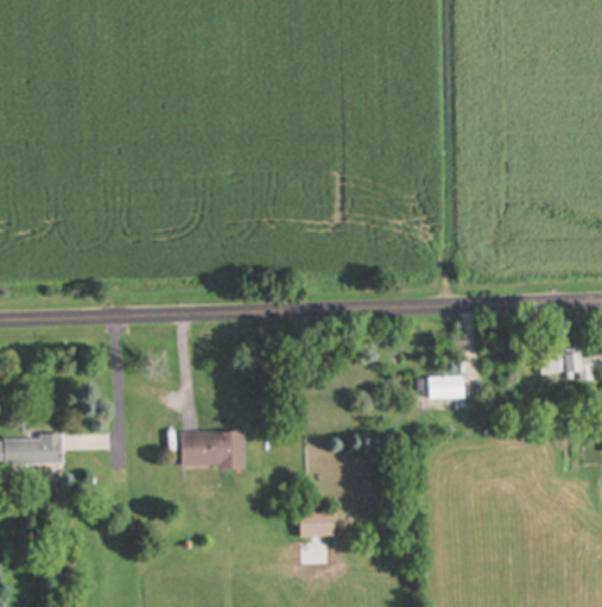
[(601,378),(601,354),(569,354),(569,378),(601,378)]
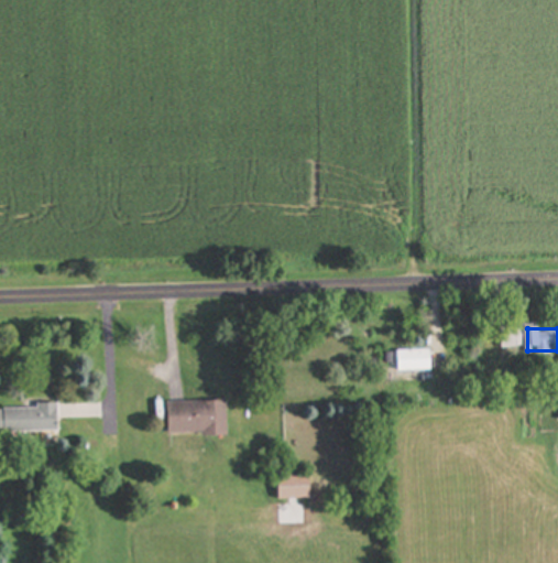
[(396,349),(396,370),(430,370),(430,349),(396,349)]
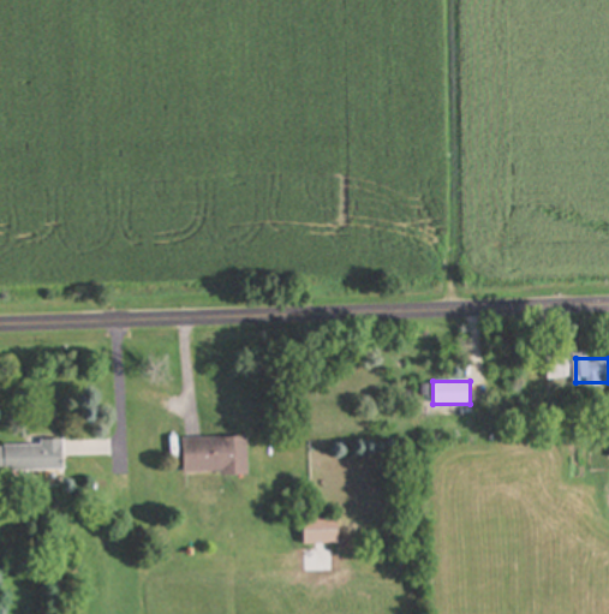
[(183,437),(183,474),(248,474),(248,437),(183,437)]
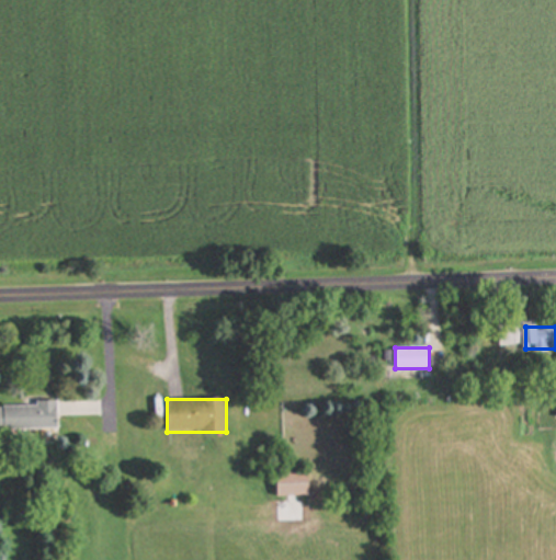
[(0,431),(63,429),(61,402),(0,404),(0,431)]
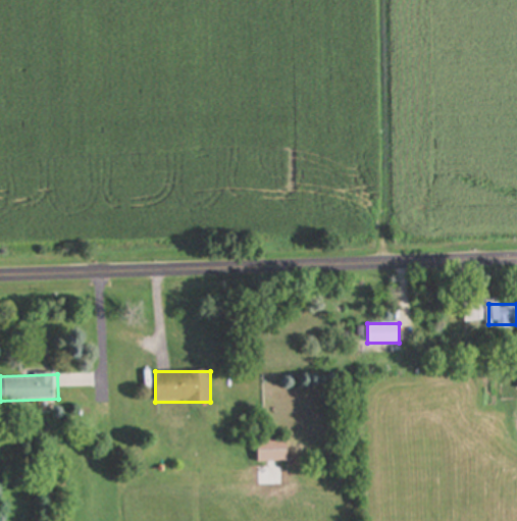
[(288,438),(258,438),(258,461),(288,461),(288,438)]
